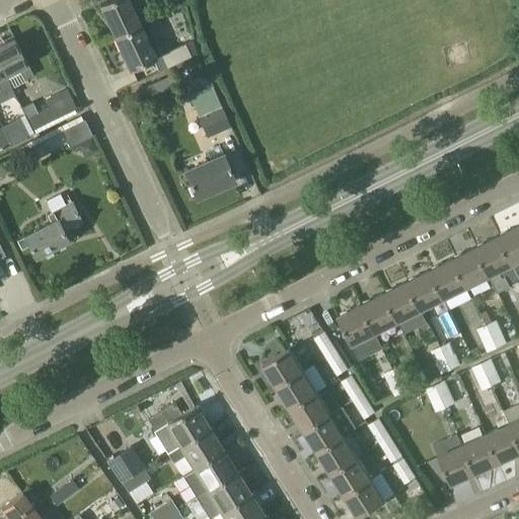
[(110,0),(101,5),(117,36),(147,22),(147,21),(141,24),(138,18),(145,15),(140,4),(146,0),(110,0)]
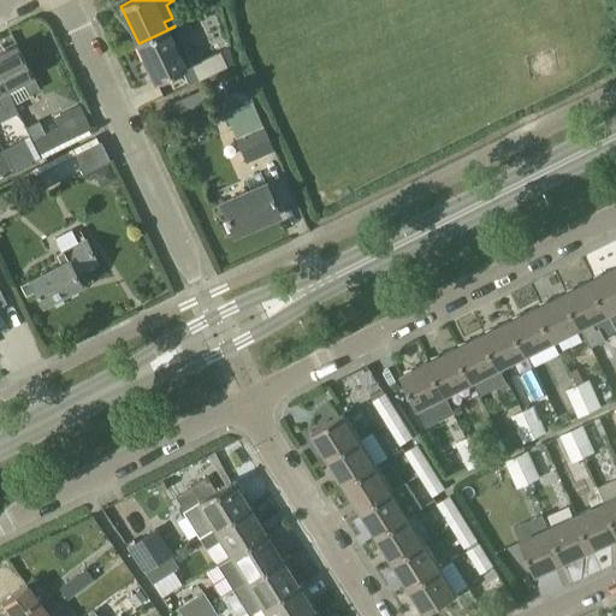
[(157,82),(185,67),(183,63),(191,59),(185,46),(184,46),(175,27),(138,43),(157,82)]
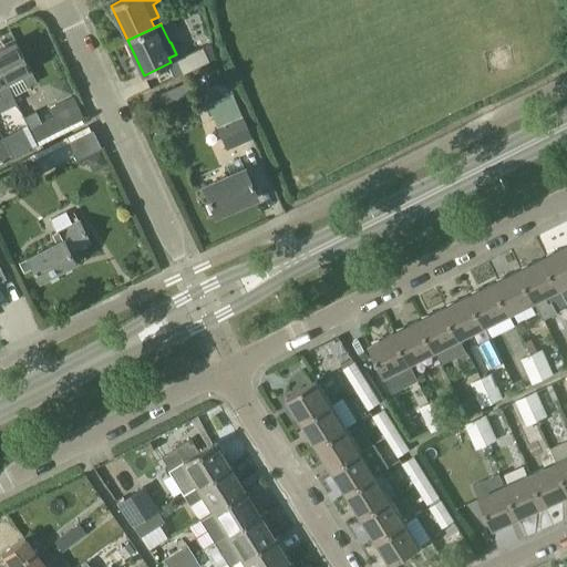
[(26,88),(35,82),(14,42),(0,50),(0,74),(4,83),(6,82),(19,75),(26,88)]
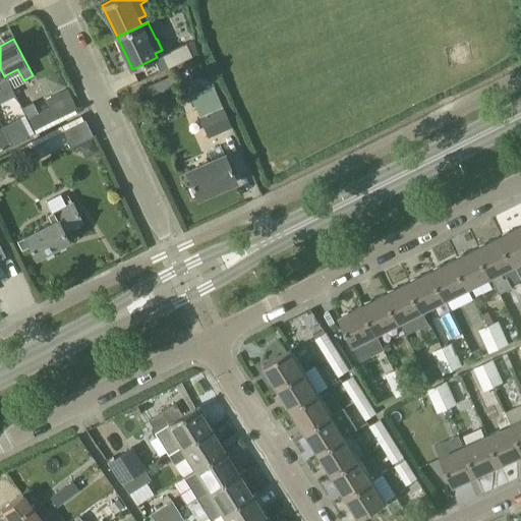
[(168,68),(176,64),(197,53),(193,40),(162,55),(168,68)]
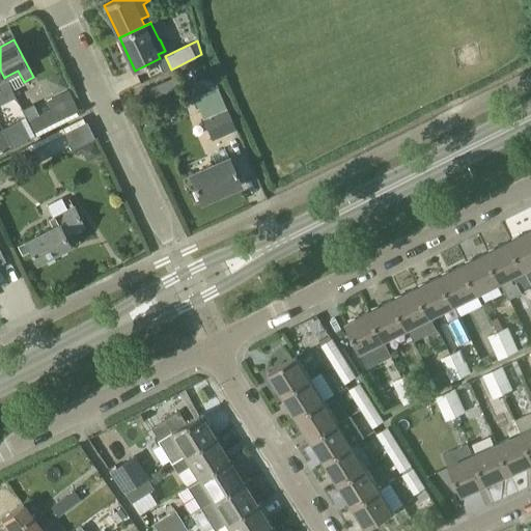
[(0,103),(4,101),(15,95),(9,87),(8,85),(5,77),(4,78),(0,70),(0,103)]
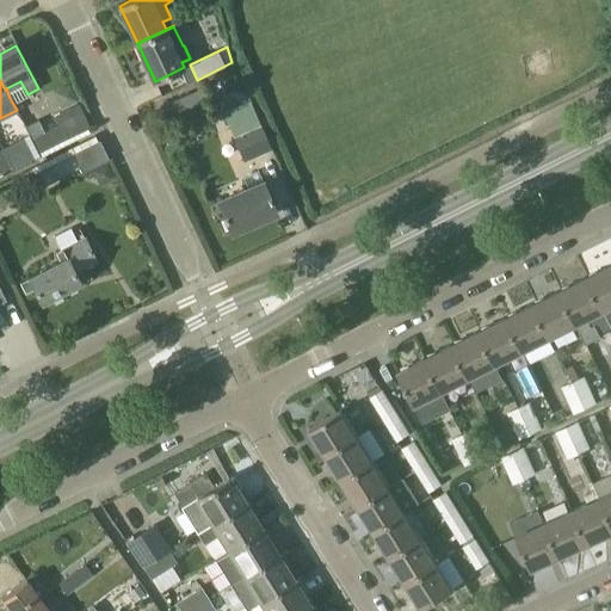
[(204,104),(198,90),(173,100),(180,116),(204,104)]
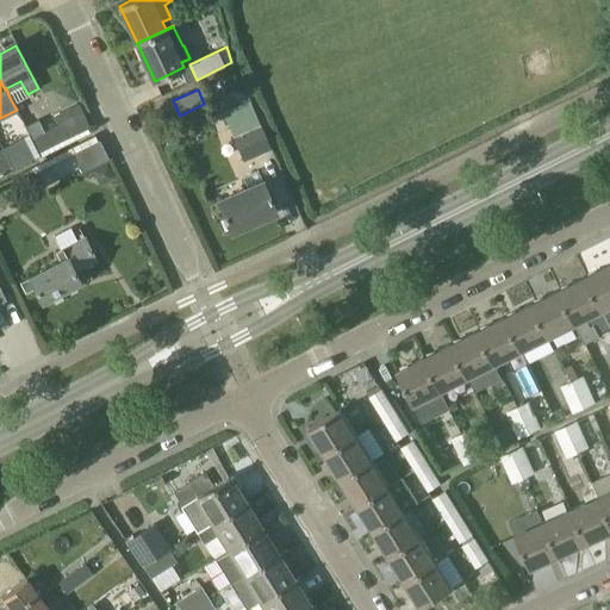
[(36,120),(25,126),(38,154),(63,141),(56,125),(44,131),(37,120),(36,120)]
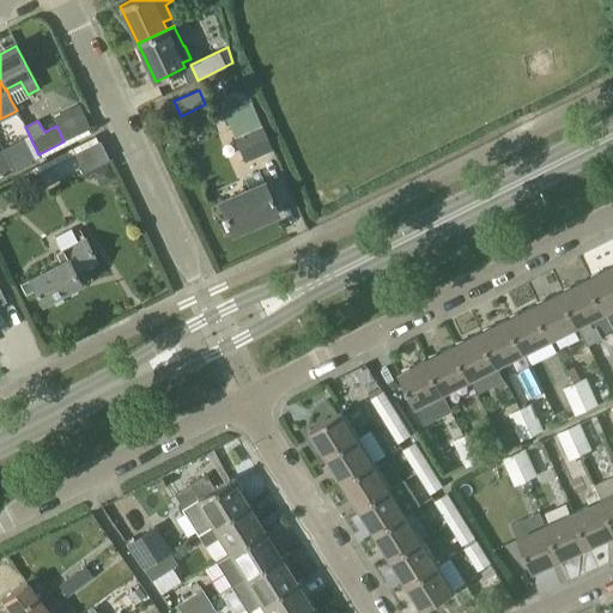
[(261,126),(232,138),(243,163),(272,151),(261,126)]
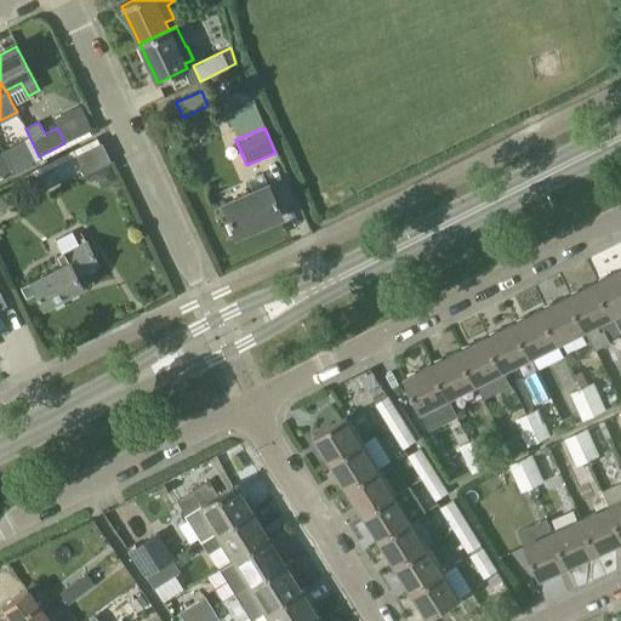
[(1,152),(11,171),(12,174),(29,165),(33,163),(22,142),(18,144),(3,152),(1,152)]
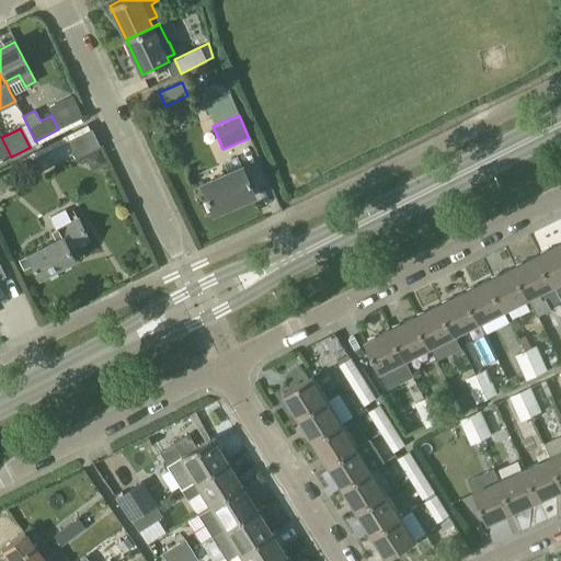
[(75,158),(100,146),(91,128),(32,158),(37,171),(72,155),(75,158)]
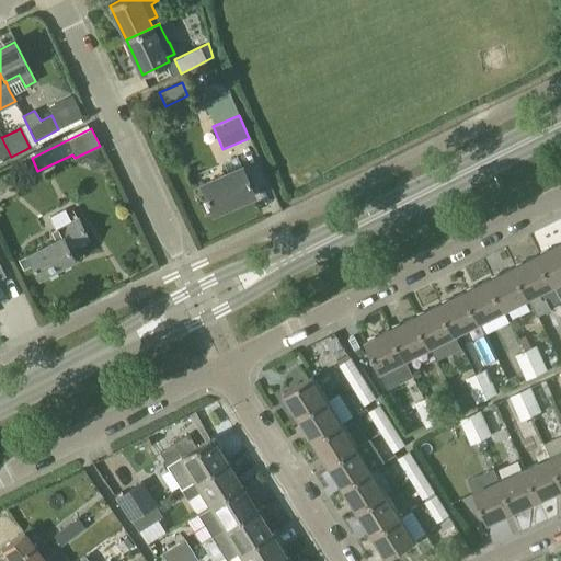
[(0,158),(0,159),(10,155),(1,137),(0,138),(0,158)]
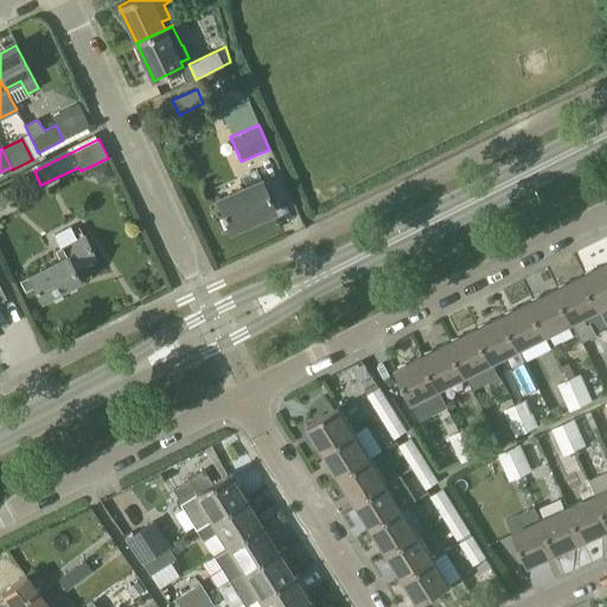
[(275,210),(261,181),(260,181),(255,173),(242,179),(247,187),(216,202),(229,231),(275,210)]
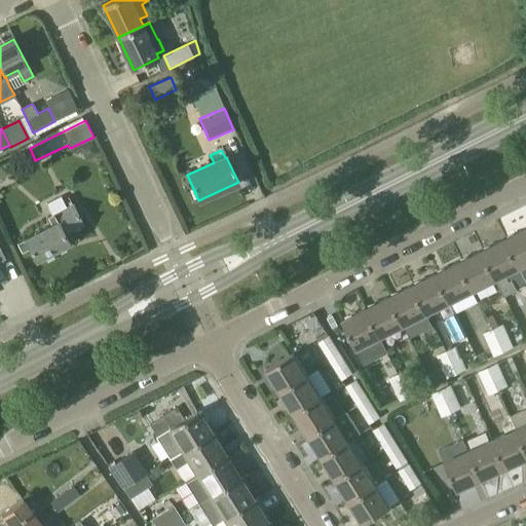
[(25,237),(36,259),(44,255),(45,258),(53,254),(51,252),(69,242),(64,233),(83,223),(73,203),(47,216),(51,224),(25,237)]
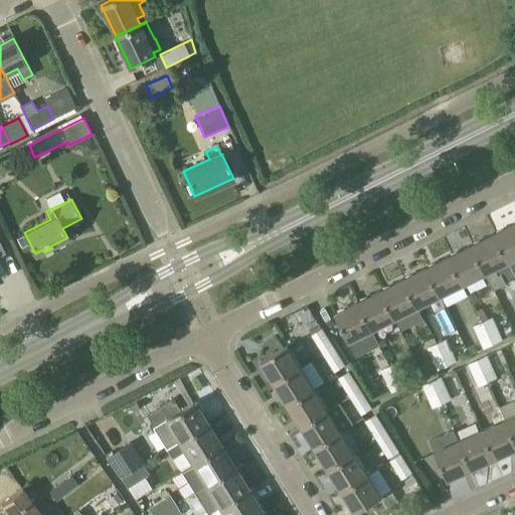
[(514,256),(514,221),(495,232),(509,261),(514,256)]
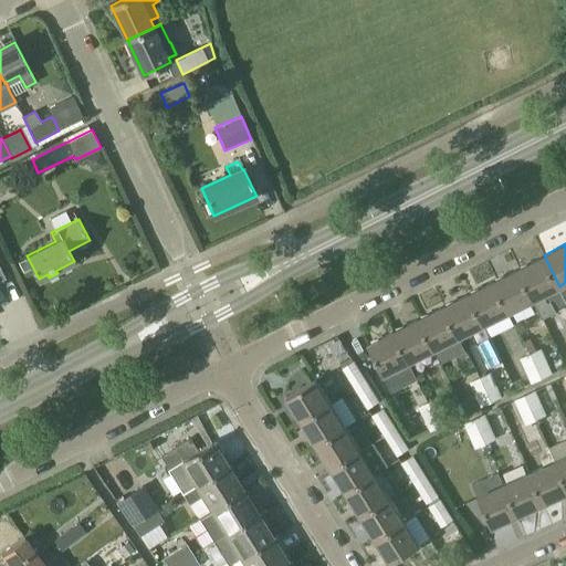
[(544,255),(519,268),(534,299),(533,300),(542,318),(544,317),(556,312),(551,301),(548,302),(544,294),(559,286),(544,255)]
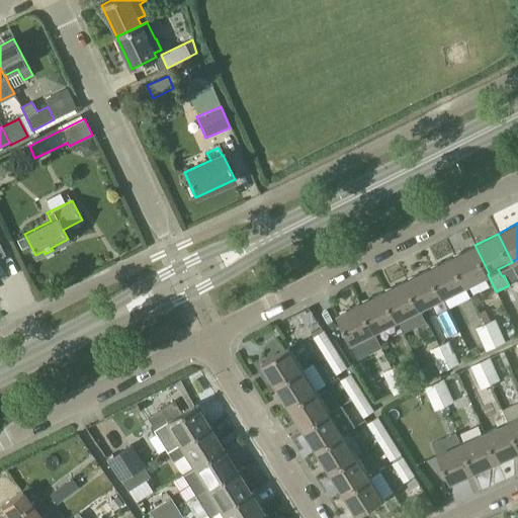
[(475,245),(452,256),(466,284),(488,274),(489,273),(475,245)]
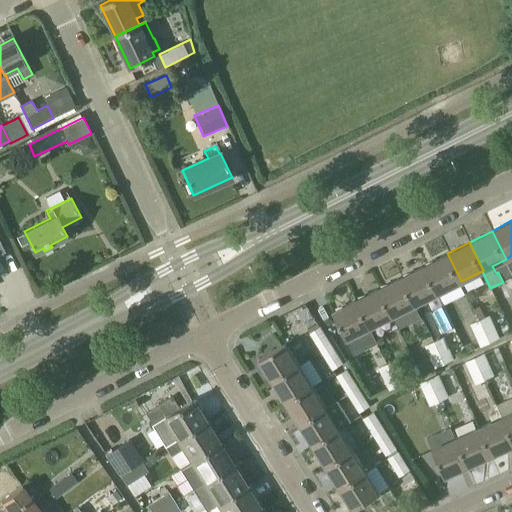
[(447,253),(424,264),(438,293),(461,281),(447,253)]
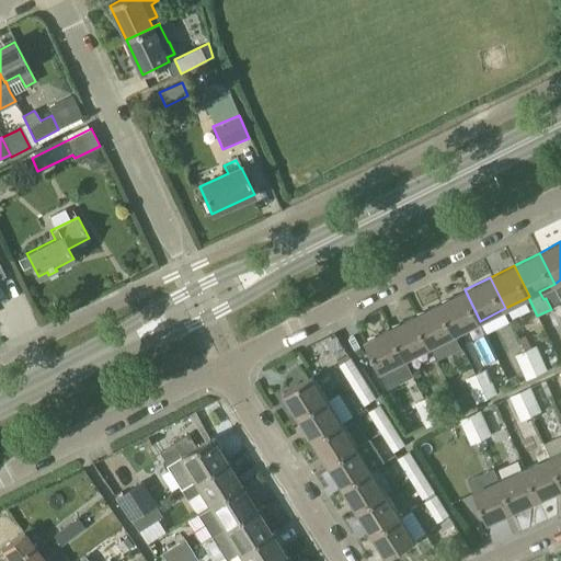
[(465,289),(441,302),(456,333),(480,321),(465,289)]
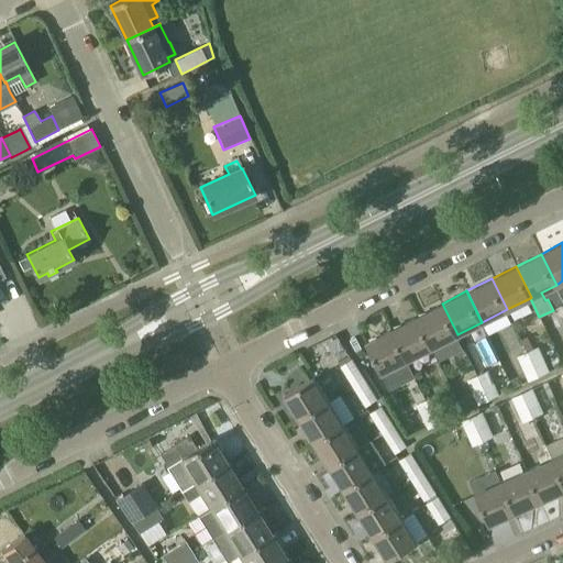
[(417,316),(432,346),(457,334),(442,304),(417,316)]
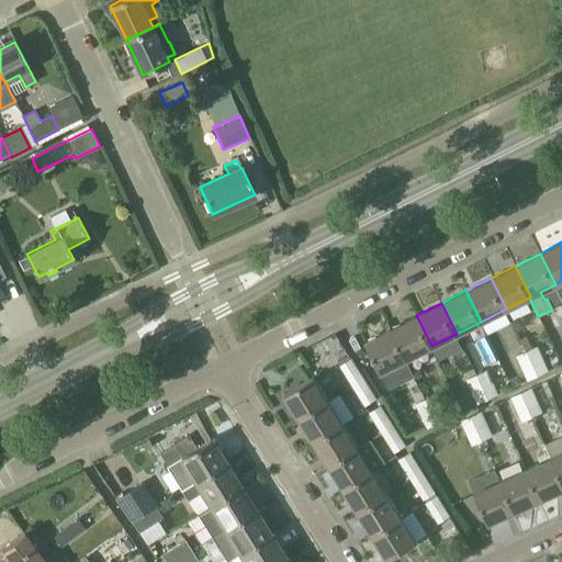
[(392,327),(407,358),(431,346),(416,315),(392,327)]
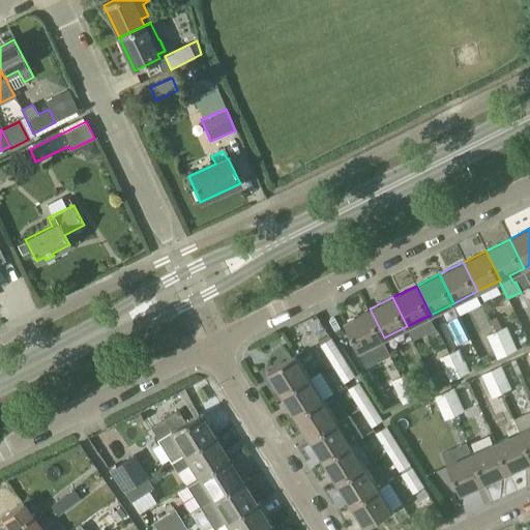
[(346,321),(360,350),(384,337),(370,308),(346,321)]
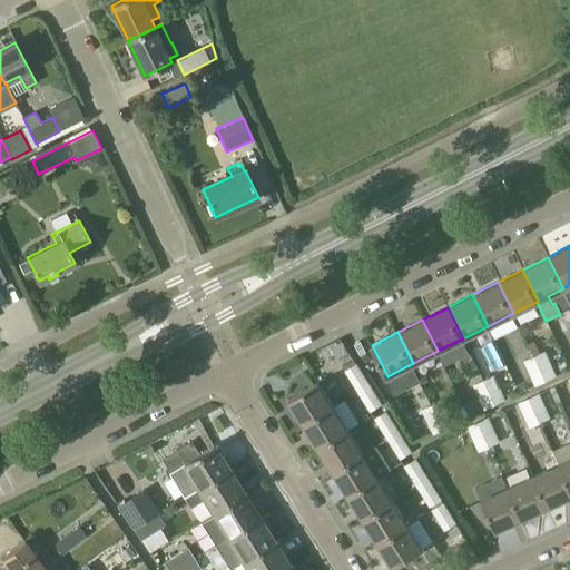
[(557,375),(544,350),(534,355),(547,380),(557,375)]
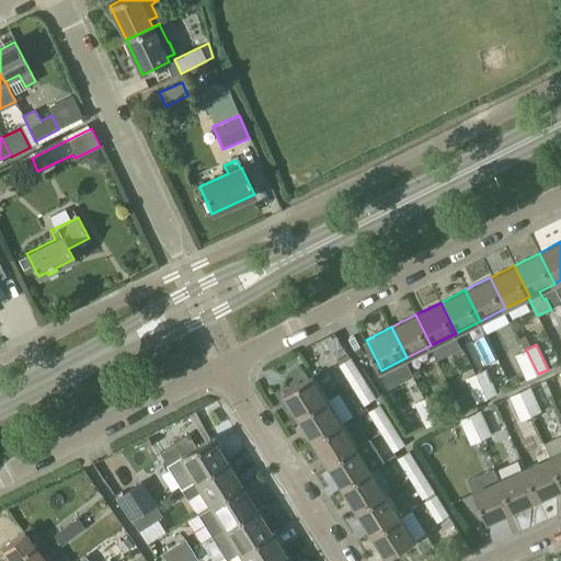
[(516,354),(527,379),(538,374),(526,350),(516,354)]
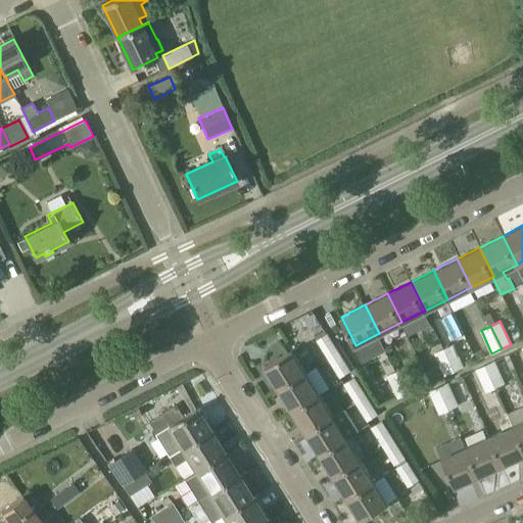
[(327,333),(317,339),(328,359),(339,351),(327,333)]
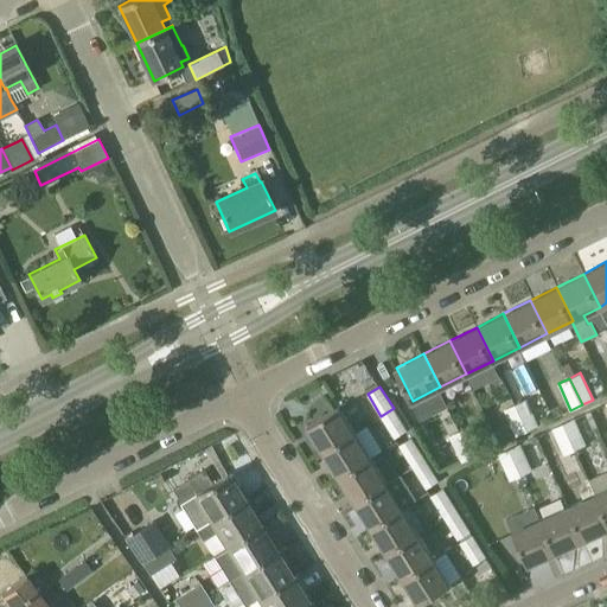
[(526,398),(515,403),(528,430),(538,426),(526,398)]
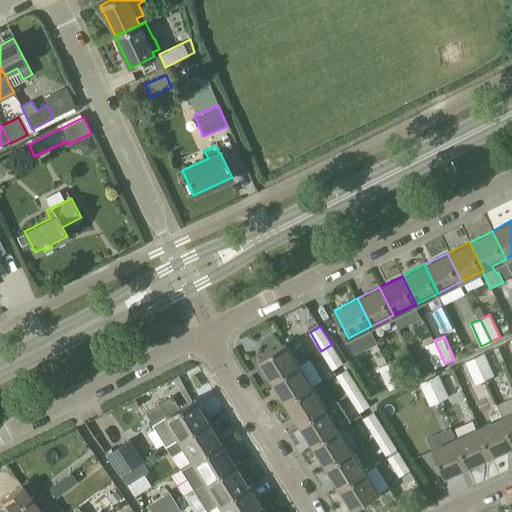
[(425,345),(435,367),(445,363),(434,340),(425,345)]
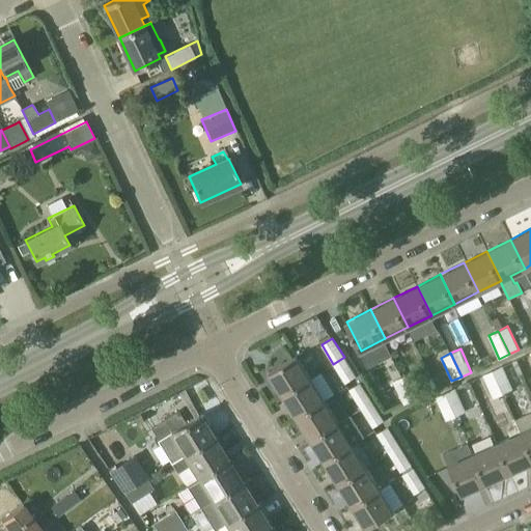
[(270,371),(284,394),(311,378),(297,355),(270,371)]
